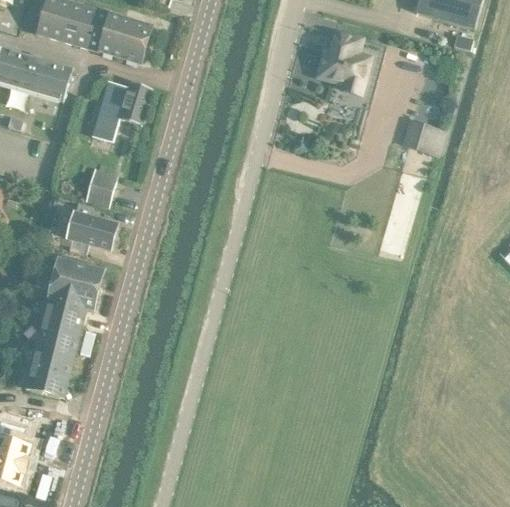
[(45,0),(35,32),(139,62),(150,24),(69,0),(45,0)]
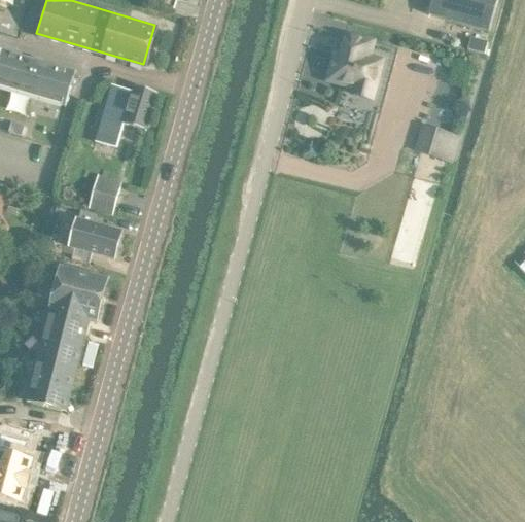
[(429,0),(426,11),(487,29),(495,0),(429,0)]
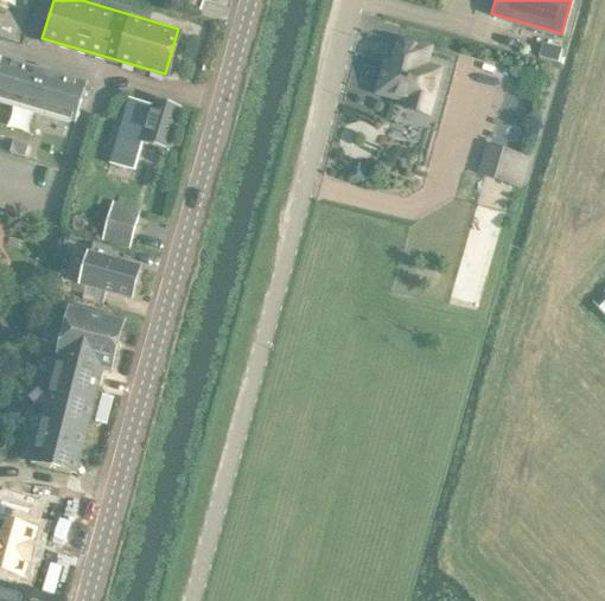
[(383,57),(375,89),(394,94),(388,115),(432,127),(435,115),(439,115),(457,53),(454,52),(397,37),(393,52),(392,58),(383,57)]
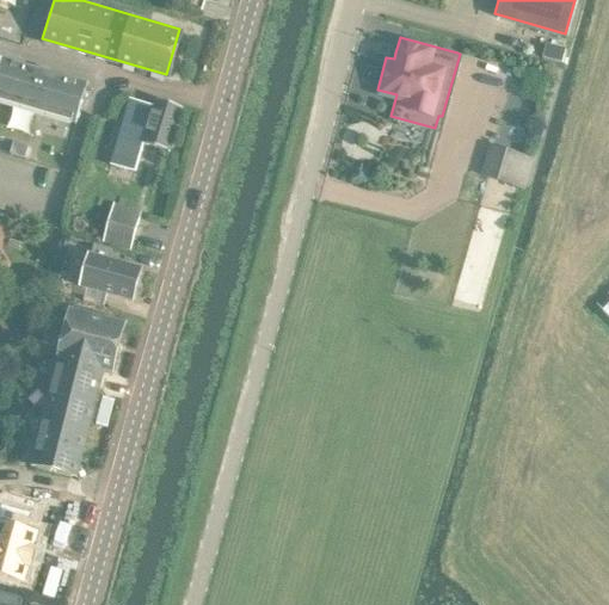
[(543,39),(540,53),(560,59),(564,44),(543,39)]
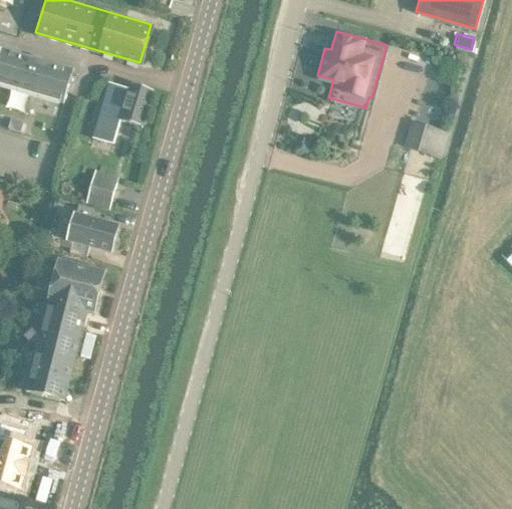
[(72,67),(1,46),(0,49),(0,82),(62,100),(72,67)]
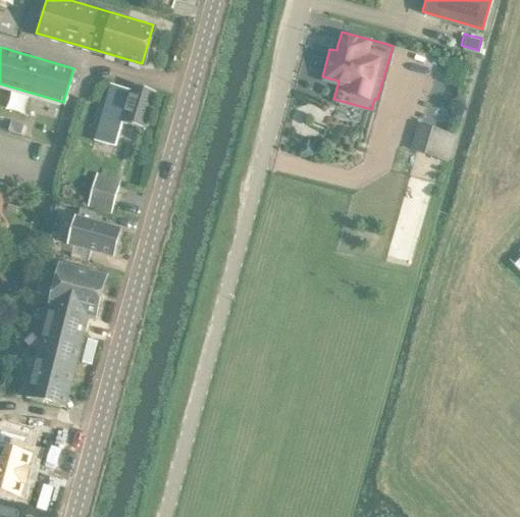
[(131,88),(110,82),(94,137),(114,143),(121,119),(143,125),(154,88),(132,82),(131,88)]
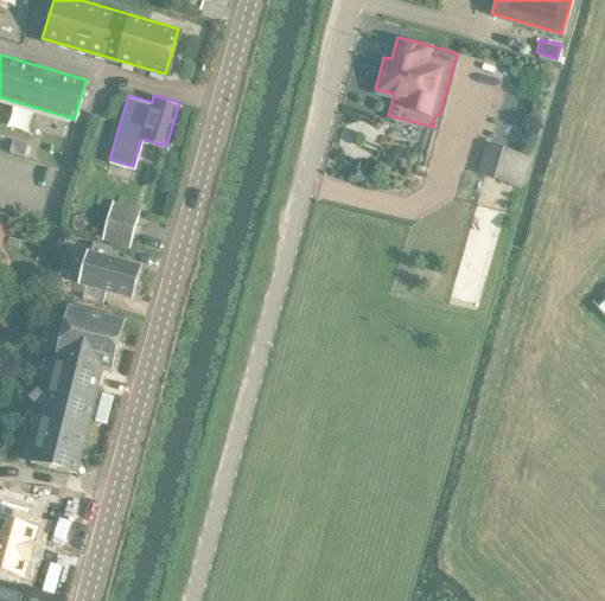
[(476,171),(517,183),(526,153),(485,141),(476,171)]
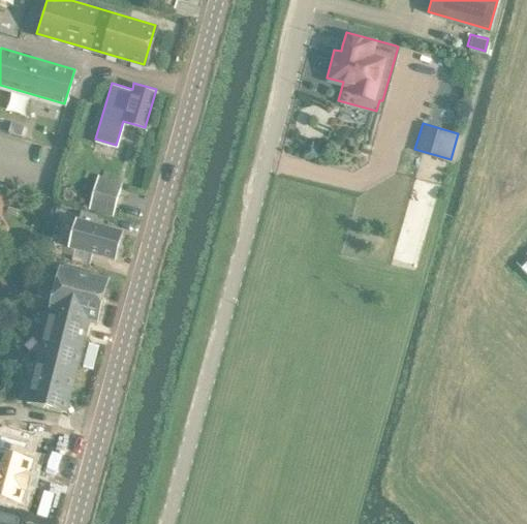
[(112,214),(121,179),(97,173),(88,207),(112,214)]
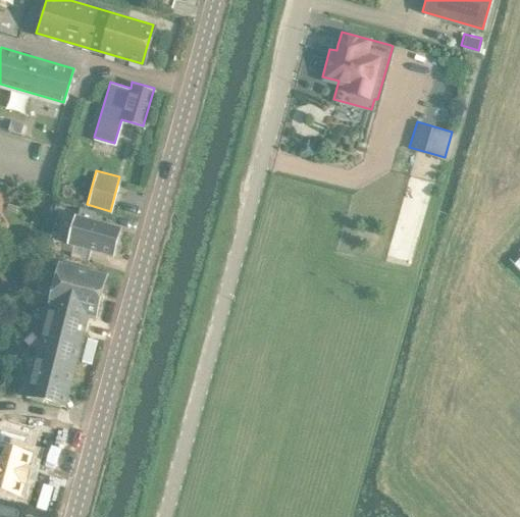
[(75,213),(67,241),(111,253),(118,225),(92,218),(95,209),(79,205),(76,214),(75,213)]
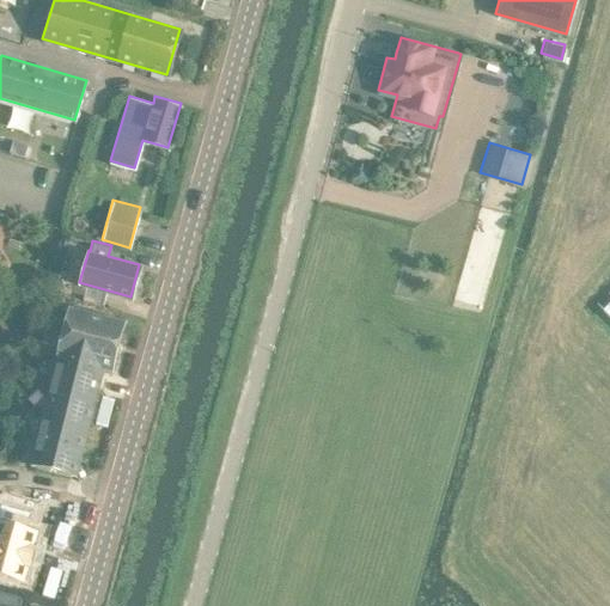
[(110,369),(122,319),(69,305),(29,463),(74,473),(102,367),(110,369)]
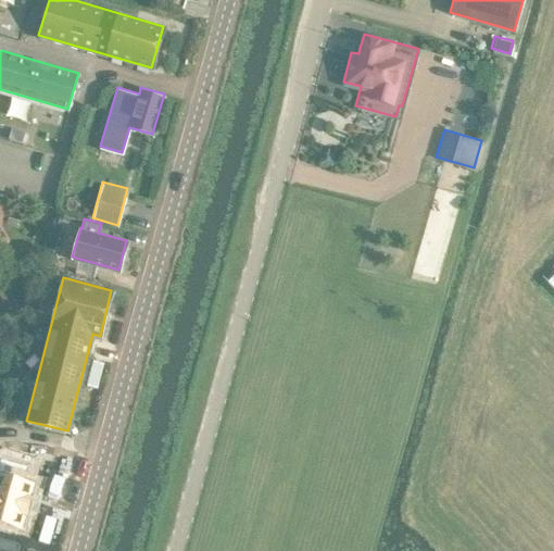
[(0,521),(23,526),(32,492),(26,491),(29,483),(24,481),(28,464),(27,464),(1,456),(0,460),(0,521)]
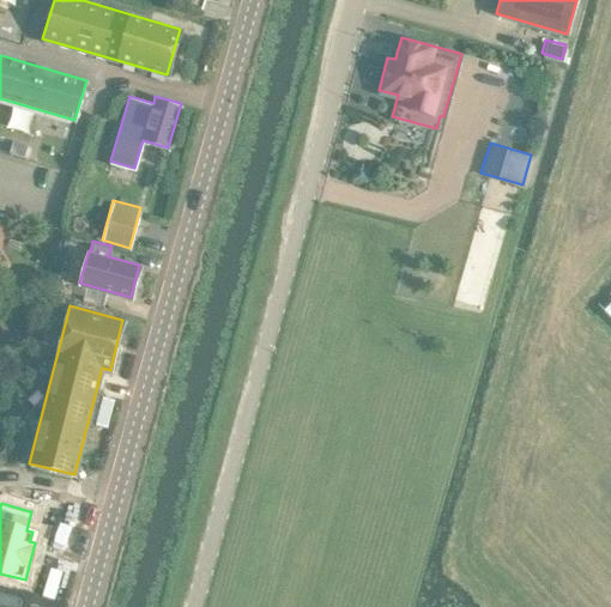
[(0,606),(17,606),(20,595),(0,590),(0,606)]
